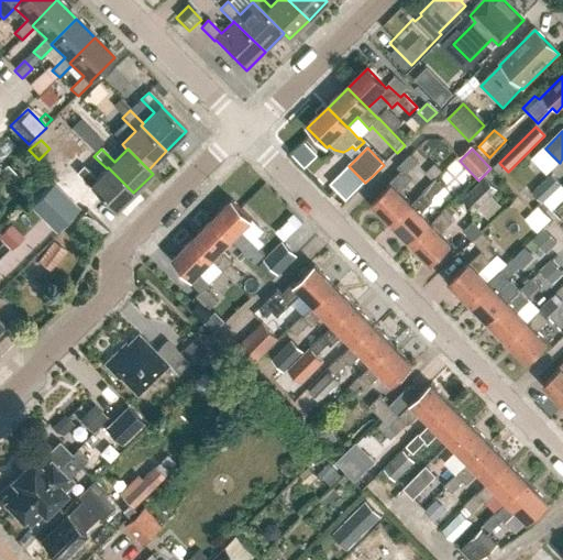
[(373,205),(392,224),(411,206),(398,193),(409,182),(405,176),(417,164),(410,157),(397,169),(400,173),(388,185),(390,187),(373,205)]
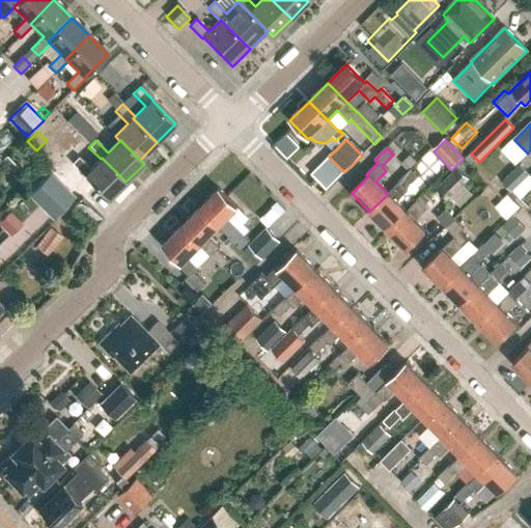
[(126,182),(102,158),(101,159),(90,170),(78,158),(71,165),(83,177),(84,176),(107,199),(126,182)]
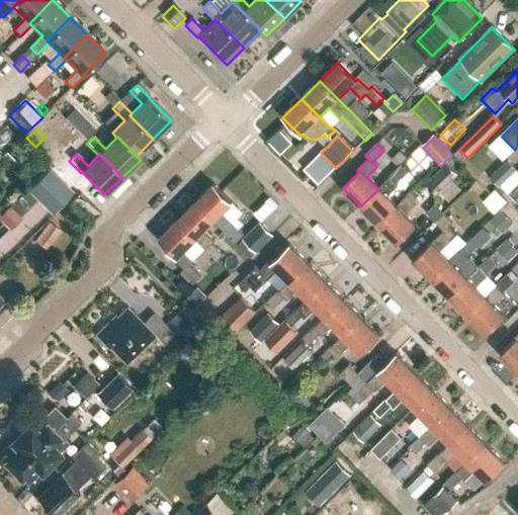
[(87,182),(69,164),(67,166),(59,158),(52,166),(78,191),(87,182)]
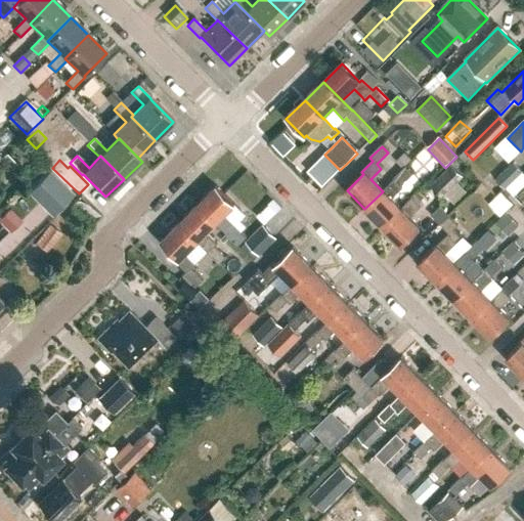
[(505,189),(522,172),(514,164),(496,181),(505,189)]
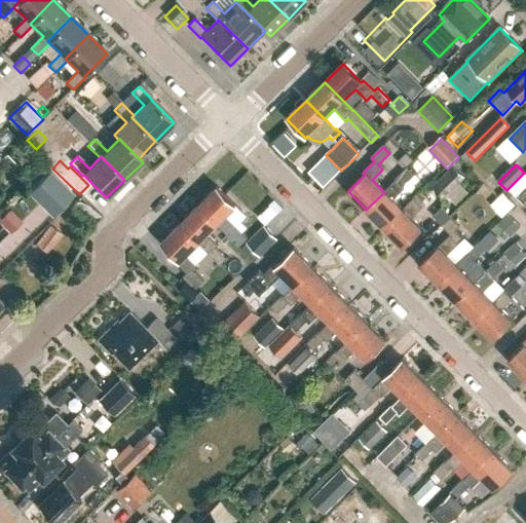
[(442,198),(463,177),(454,167),(431,189),(442,198)]
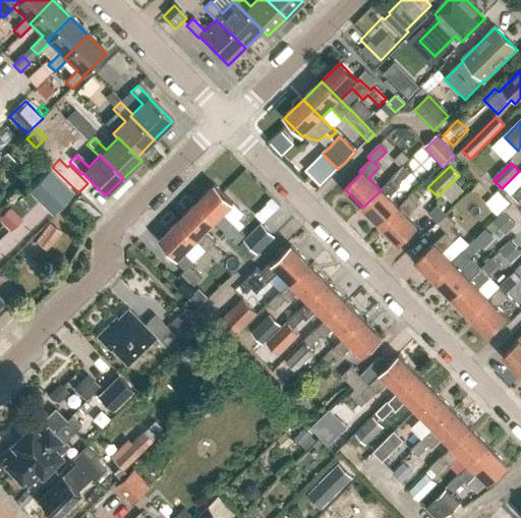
[(407,197),(399,188),(397,186),(408,175),(401,168),(390,180),(391,180),(381,190),(362,208),(381,226),(398,209),(398,208),(408,197),(407,197)]
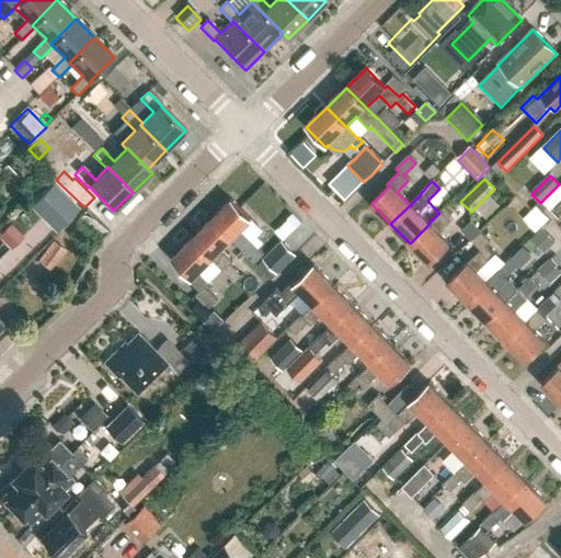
[(231,201),(212,220),(230,240),(242,252),(241,252),(245,257),(253,249),(249,245),(251,242),(240,231),(250,220),(231,201)]
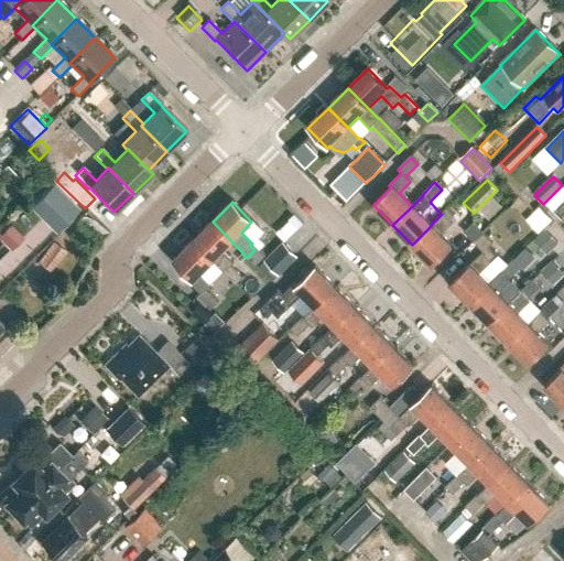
[(552,222),(539,208),(525,222),(539,235),(552,222)]
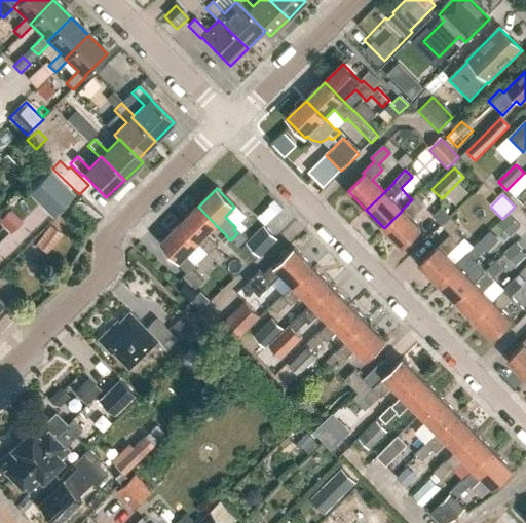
[(419,206),(422,202),(415,195),(411,199),(412,199),(402,210),(402,211),(384,228),(403,247),(420,229),(411,219),(421,208),(419,206)]
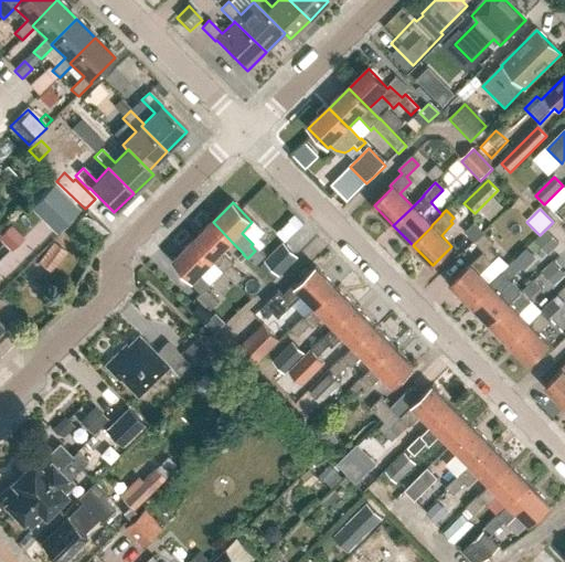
[(222,252),(232,242),(213,222),(193,242),(213,262),(224,273),(223,273),(236,286),(243,278),(232,266),(234,264),(222,252)]
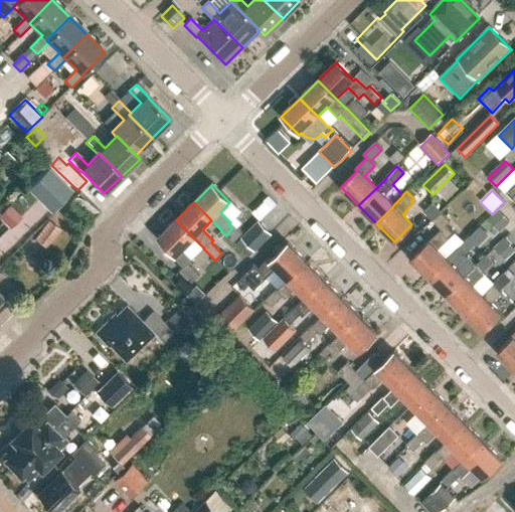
[(447,259),(438,249),(448,239),(447,238),(452,233),(446,227),(451,222),(433,204),(423,213),(440,230),(411,259),(430,278),(448,260),(447,259)]
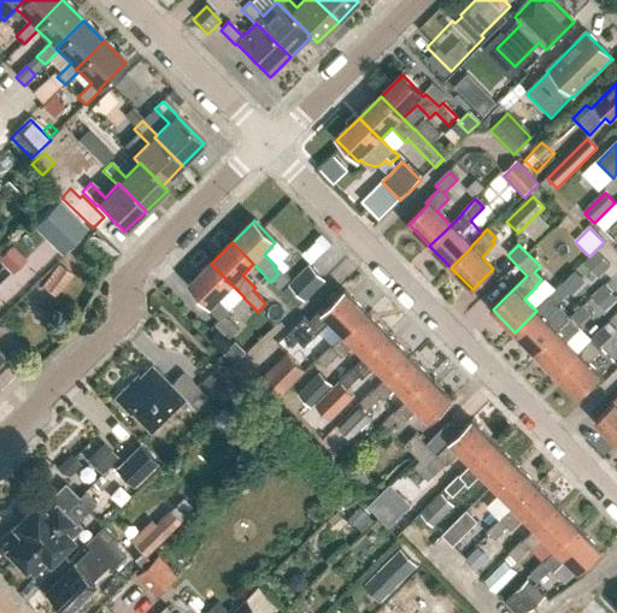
[(605,272),(592,258),(576,272),(589,287),(605,272)]
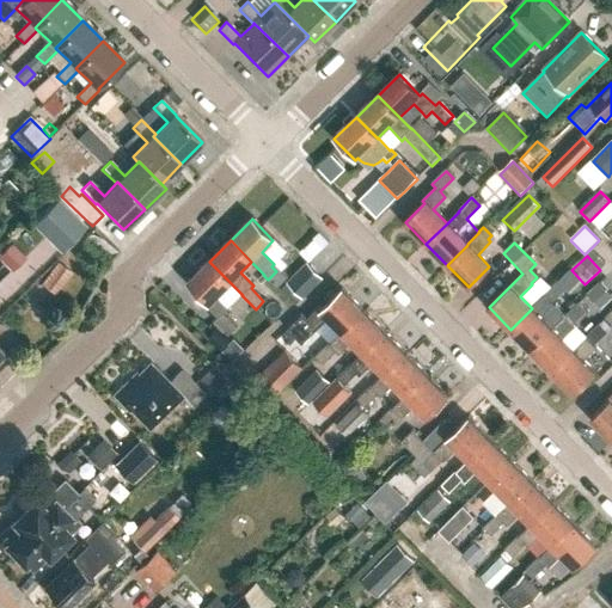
[(216,296),(231,283),(209,262),(188,283),(208,304),(206,306),(219,318),(214,323),(228,337),(237,329),(224,315),(230,309),(216,296)]
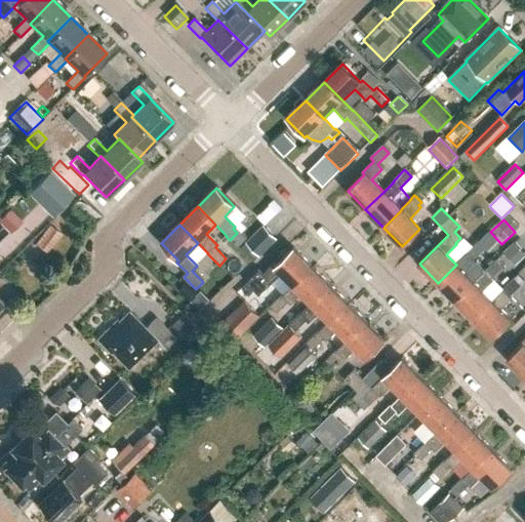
[(62,236),(59,235),(49,227),(42,236),(54,245),(62,236)]
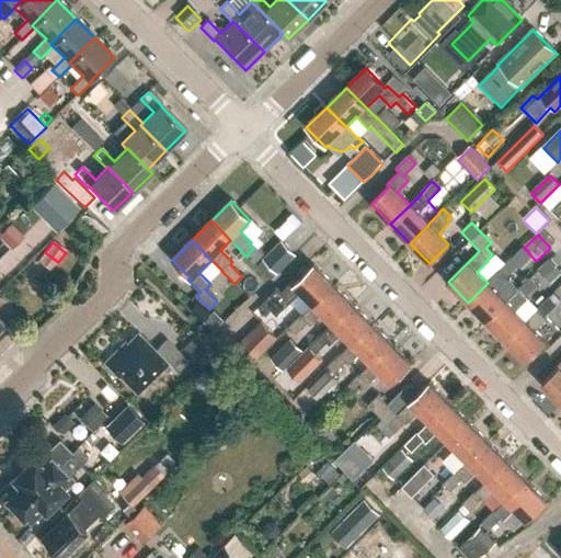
[(287,245),(267,265),(276,274),(297,254),(287,245)]
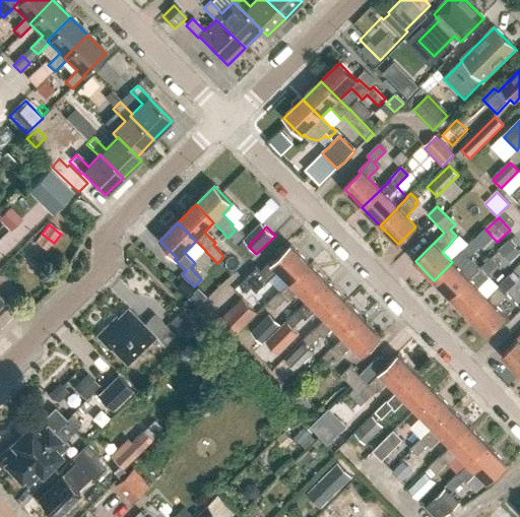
[(461,251),(451,261),(452,262),(434,280),(451,298),(469,280),(460,270),(470,259),(468,258),(479,247),(472,239),(460,251),(461,251)]
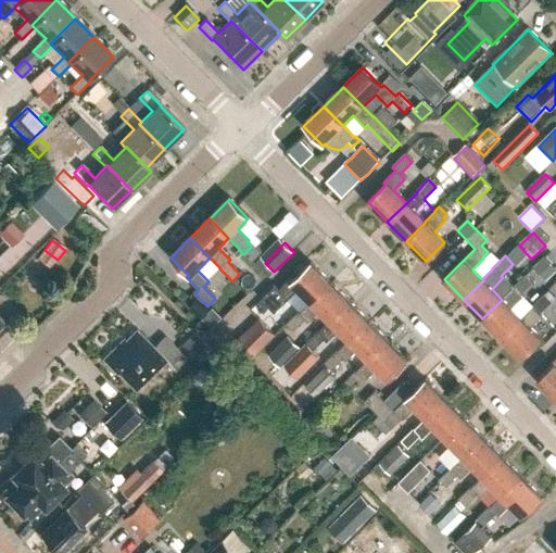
[(555,269),(555,260),(552,256),(531,277),(541,286),(555,269)]
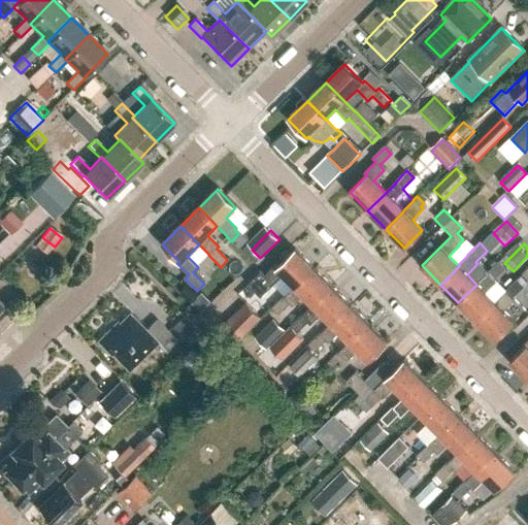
[(295,289),(314,270),(294,252),(276,269),(274,266),(263,277),(260,274),(249,286),(255,293),(266,282),(271,287),(283,276),(294,288),(295,289)]
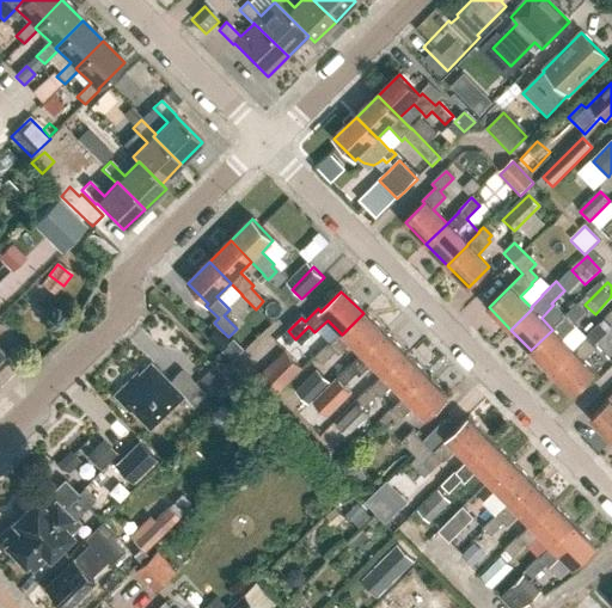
[(573,351),(562,339),(575,326),(573,324),(586,312),(577,304),(563,317),(564,318),(552,330),(531,350),(551,372),(573,351)]
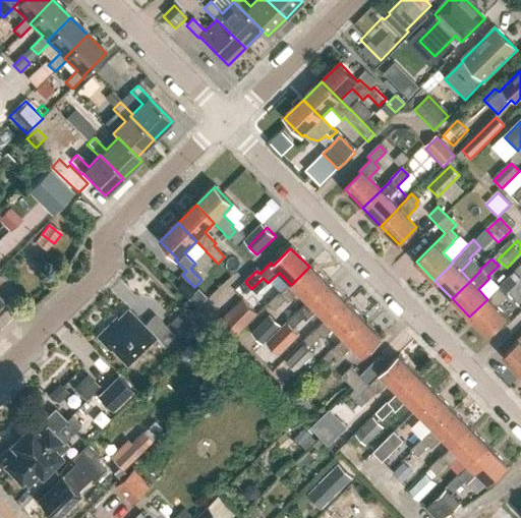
[(308,302),(327,284),(309,267),(291,285),(290,284),(280,294),(268,305),(275,312),(286,301),(288,304),(299,293),(308,302)]
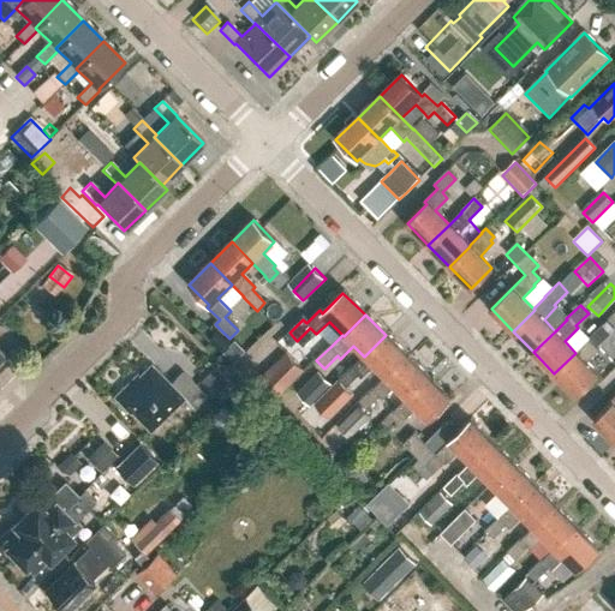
[(597,375),(586,363),(599,351),(597,347),(609,335),(601,327),(587,340),(589,340),(575,353),(554,373),(577,396),(597,375)]
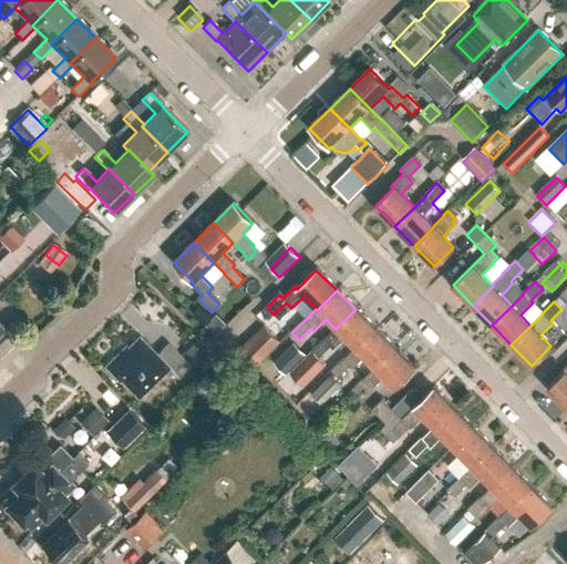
[(344,338),(356,349),(375,329),(356,309),(336,329),(325,340),(325,339),(311,352),(312,354),(290,376),(302,388),(325,366),(319,360),(330,348),(332,350),(344,338)]
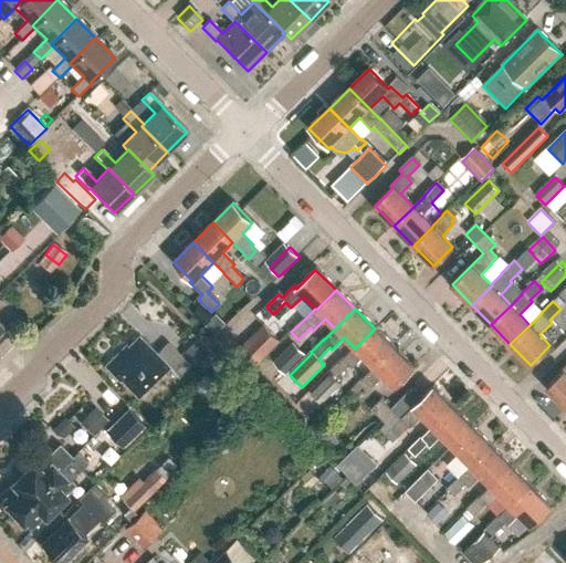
[(213,336),(223,326),(216,319),(206,329),(213,336)]
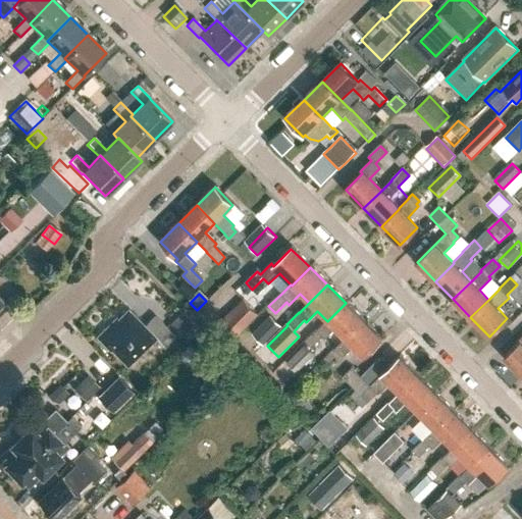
[(244,300),(222,321),(238,336),(259,315),(244,300)]
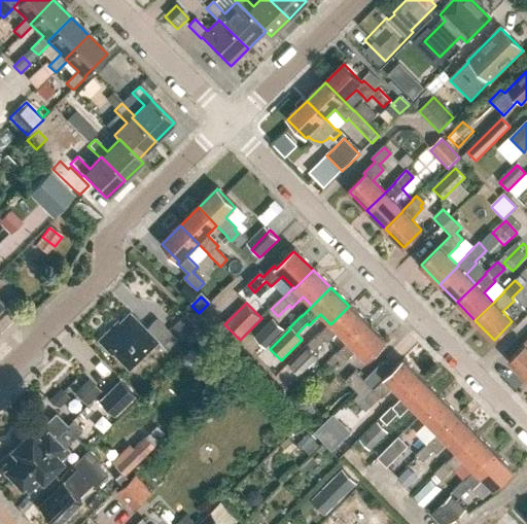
[(348,343),(366,324),(349,306),(330,324),(320,335),(319,334),(307,346),(314,352),(325,342),(327,344),(339,333),(348,343)]
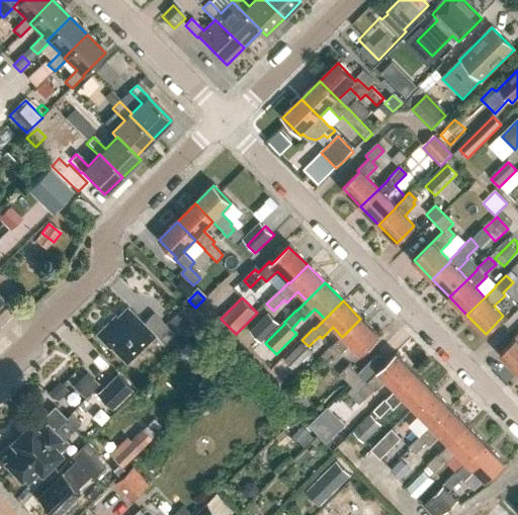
[(109,323),(95,337),(109,350),(111,348),(126,364),(154,337),(162,346),(174,335),(154,315),(144,325),(127,309),(111,325),(109,323)]
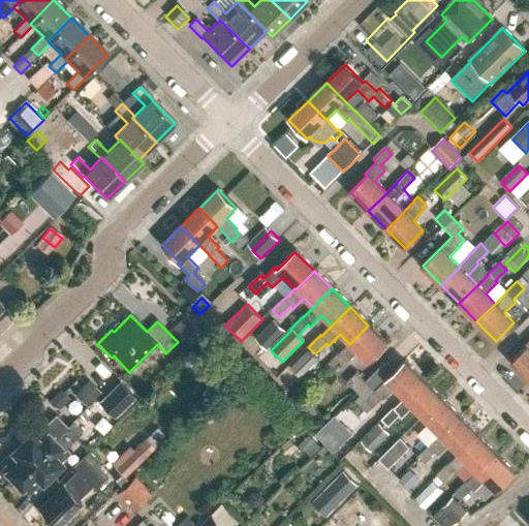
[(190,346),(201,335),(184,316),(173,328),(190,346)]
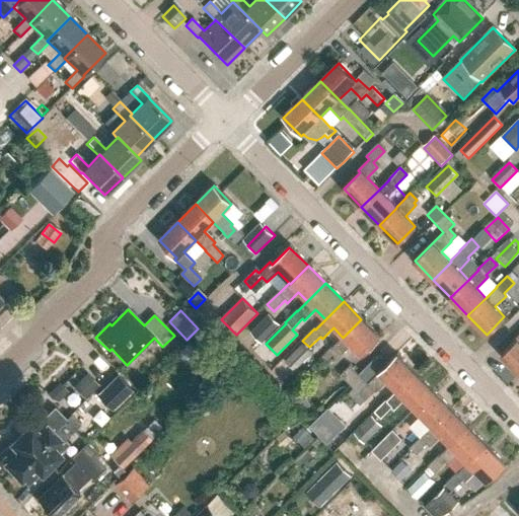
[(263,344),(280,326),(269,315),(250,333),(263,344)]
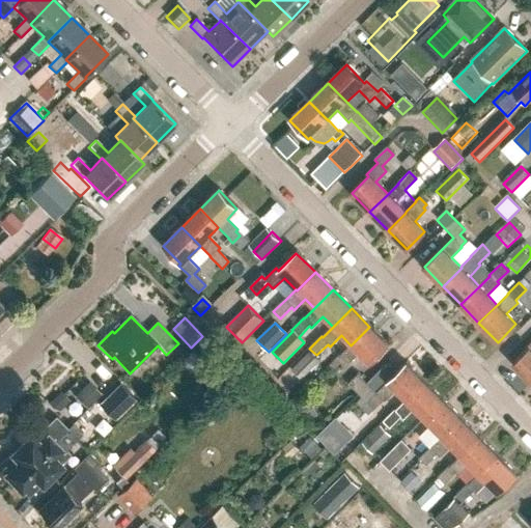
[(370,364),(388,345),(369,327),(351,345),(340,356),(339,356),(336,359),(343,366),(346,363),(348,364),(359,354),(370,364)]
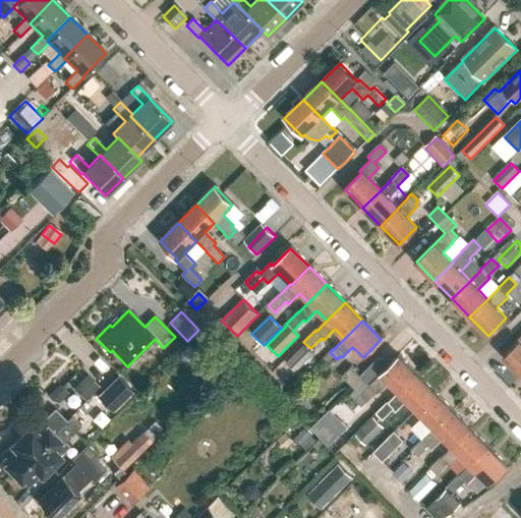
[(503,357),(520,376),(520,337),(517,341),(519,342),(503,357)]
